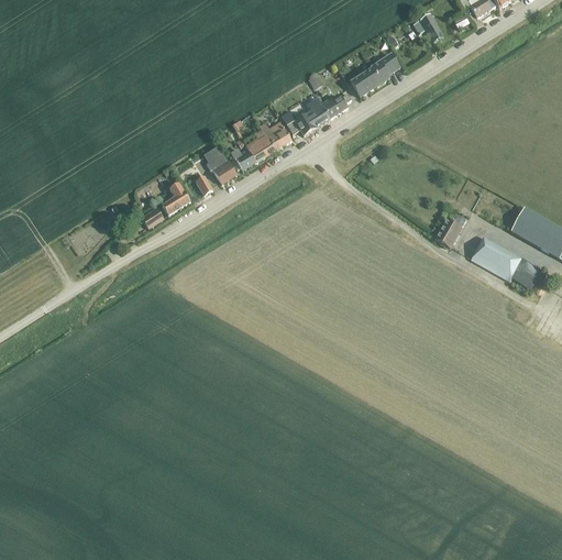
[(462,1),(466,9),(472,6),(469,0),(464,0),(462,1)]
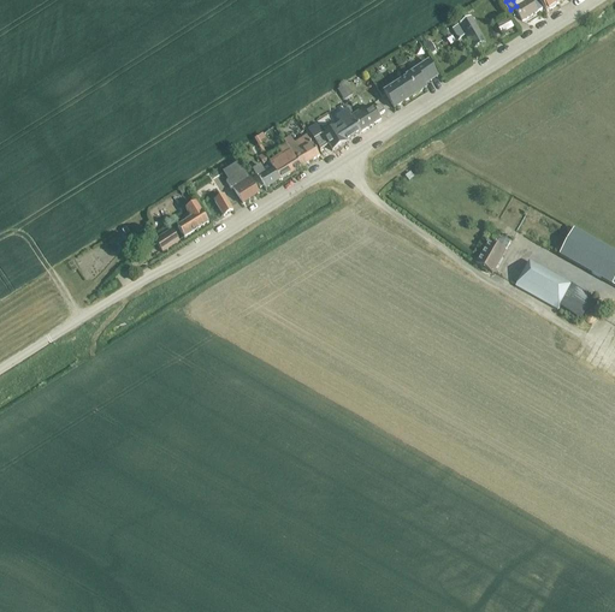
[(527,0),(516,6),(524,18),(544,6),(540,0),(527,0)]
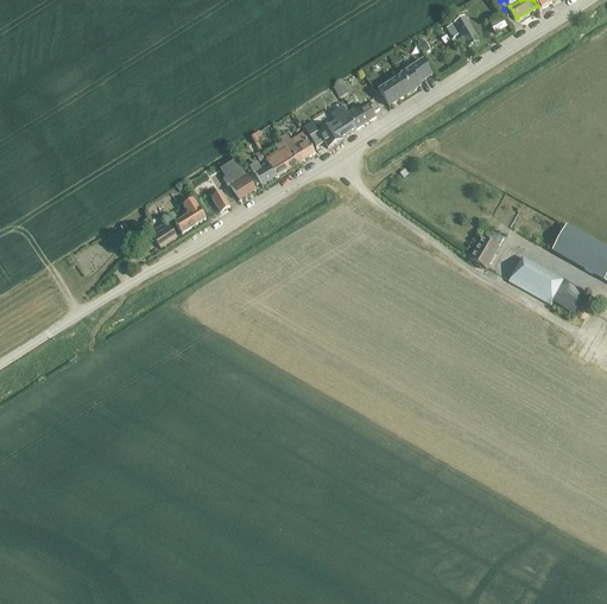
[(480,39),(466,16),(455,23),(469,46),(480,39)]
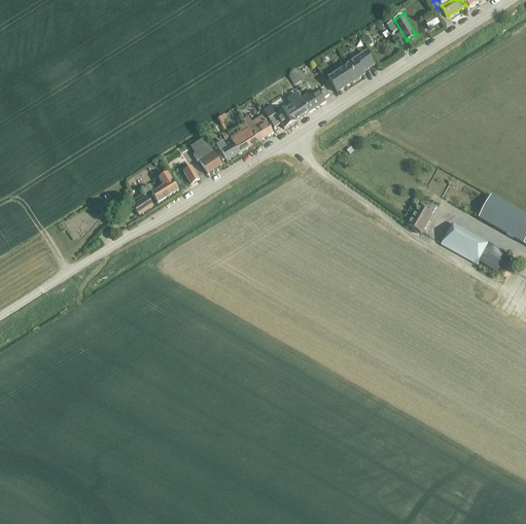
[(437,13),(425,20),(428,25),(440,19),(437,13)]
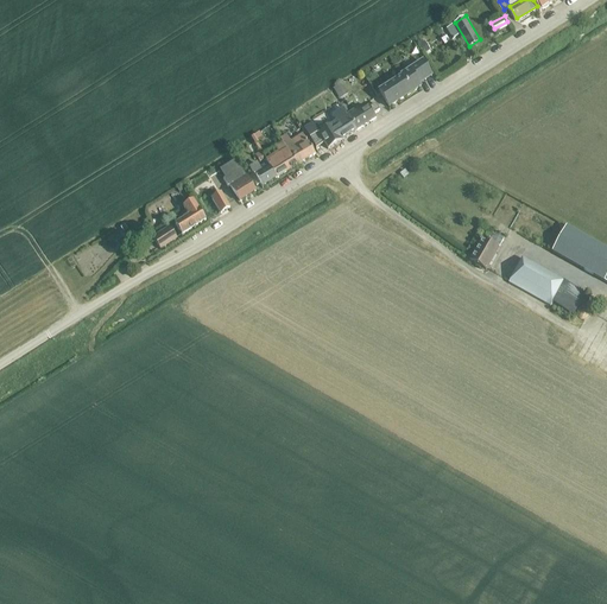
[(425,38),(424,39),(423,37),(417,40),(424,51),(431,46),(425,38)]
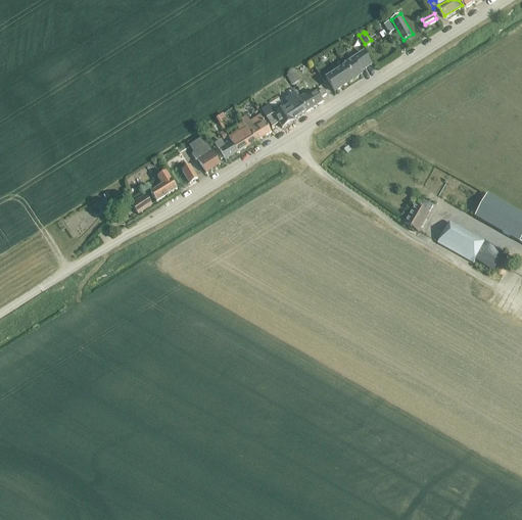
[(327,77),(336,90),(363,73),(362,71),(372,63),(365,51),(346,62),(347,64),(327,77)]
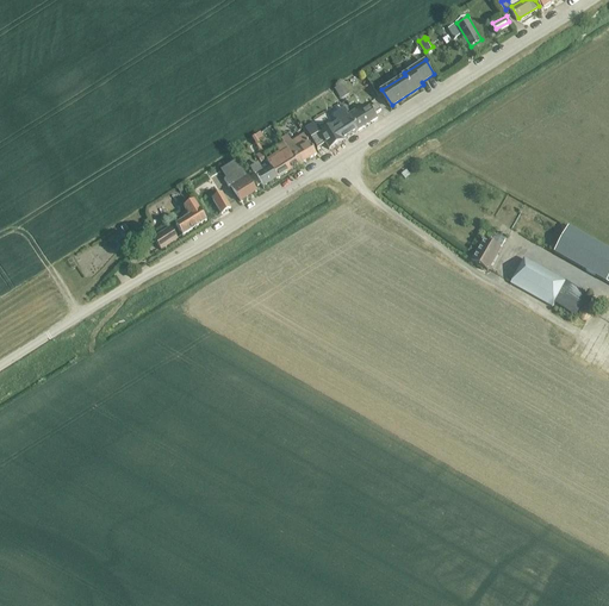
[(341,97),(349,92),(343,81),(335,87),(341,97)]
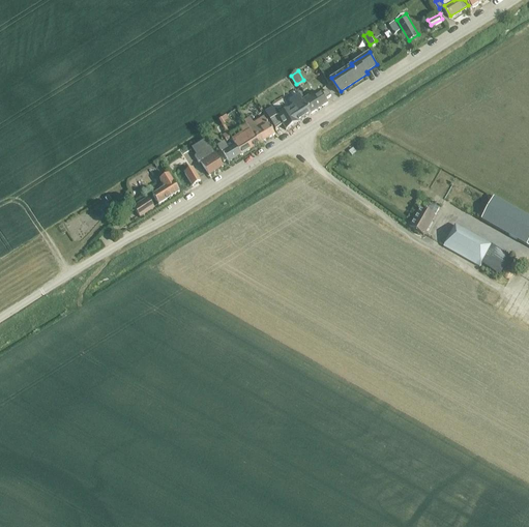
[(286,76),(280,79),(283,85),(289,82),(286,76)]
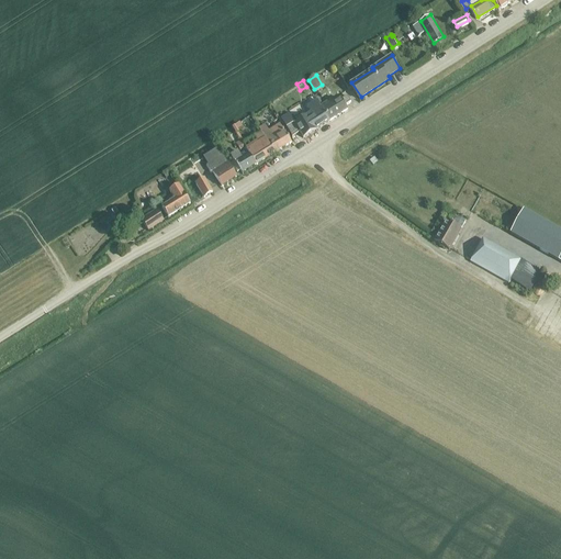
[(333,98),(322,104),(332,118),(348,107),(346,103),(351,100),(348,94),(343,98),(343,97),(335,101),(333,98)]
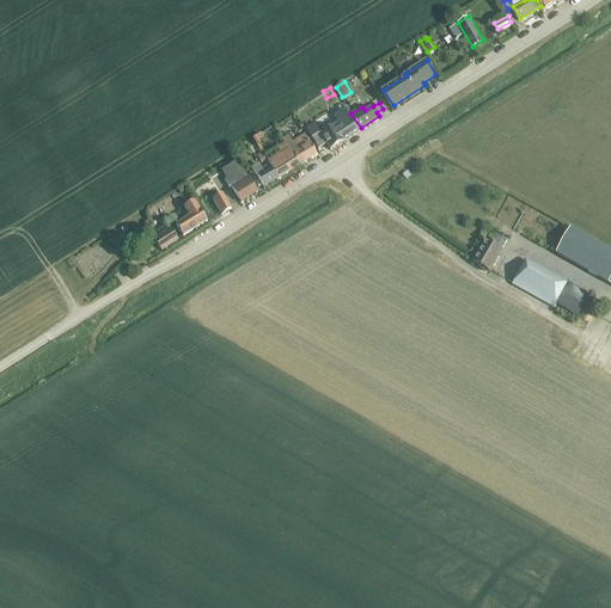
[(318,126),(309,131),(319,147),(328,141),(331,147),(361,129),(361,128),(350,114),(347,108),(335,114),(340,121),(322,133),(318,126)]
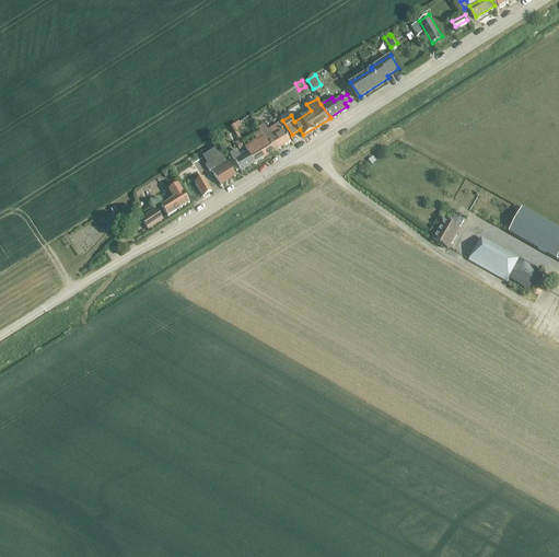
[(268,140),(275,150),(291,140),(279,120),(268,127),(264,120),(258,124),(261,129),(268,140)]
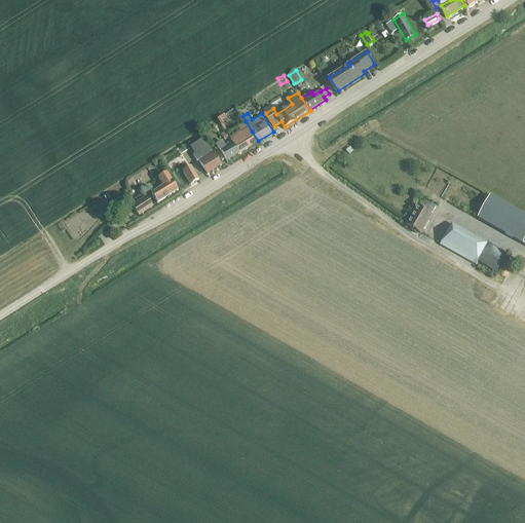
[(238,125),(242,132),(232,138),(232,139),(240,152),(258,141),(252,132),(246,121),(238,125)]
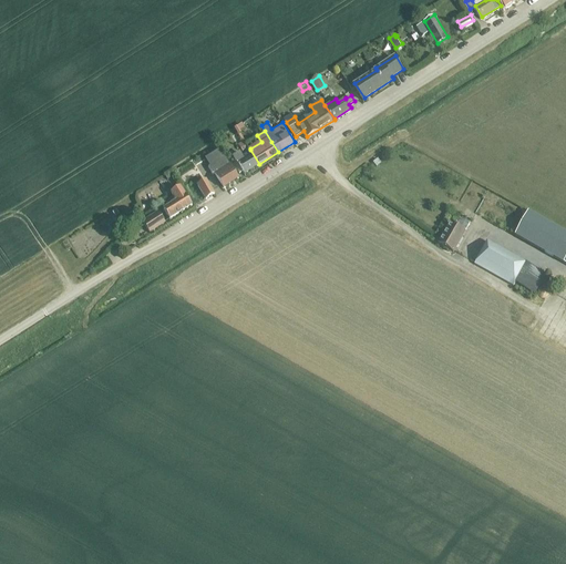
[(243,150),(248,146),(244,140),(238,143),(243,150)]
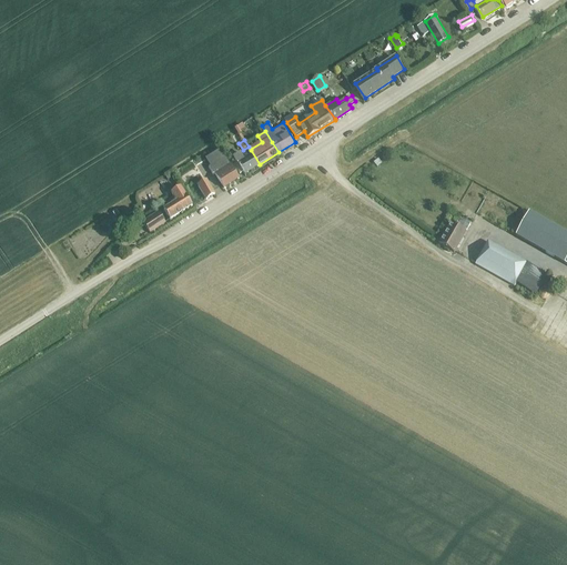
[(260,164),(251,150),(238,159),(239,161),(235,162),(241,171),(244,170),(246,173),(260,164)]
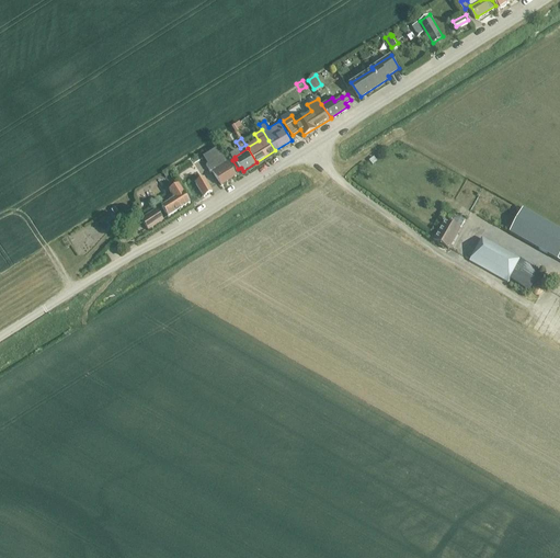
[(208,162),(207,163),(212,170),(213,169),(214,171),(223,183),(230,179),(237,174),(227,159),(227,158),(224,152),(217,157),(208,162)]
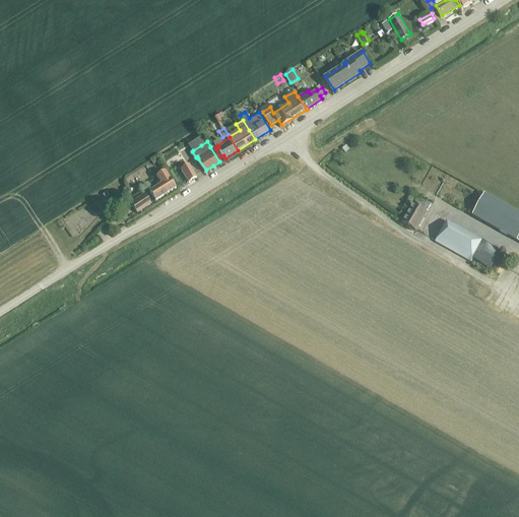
[(198,176),(190,163),(181,169),(190,182),(198,176)]
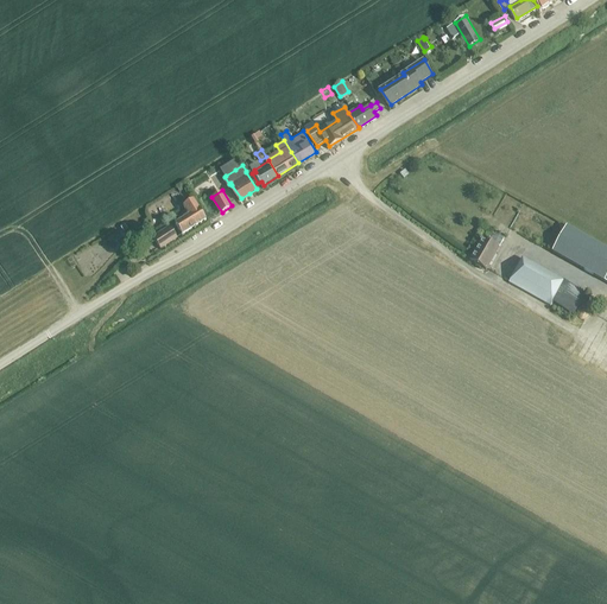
[(177,222),(183,233),(207,217),(195,198),(184,205),(190,214),(177,222)]
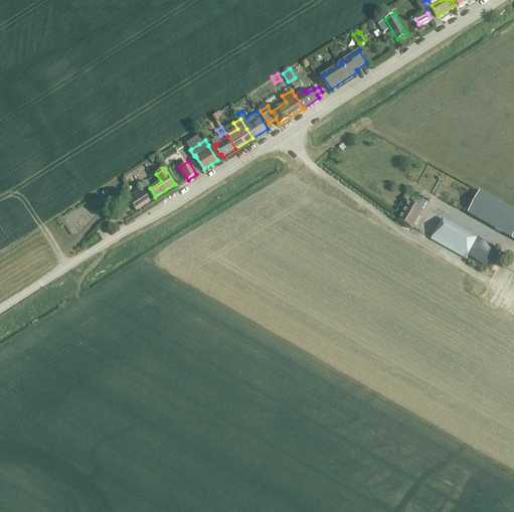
[(129,198),(136,209),(143,205),(151,200),(144,188),(129,198)]
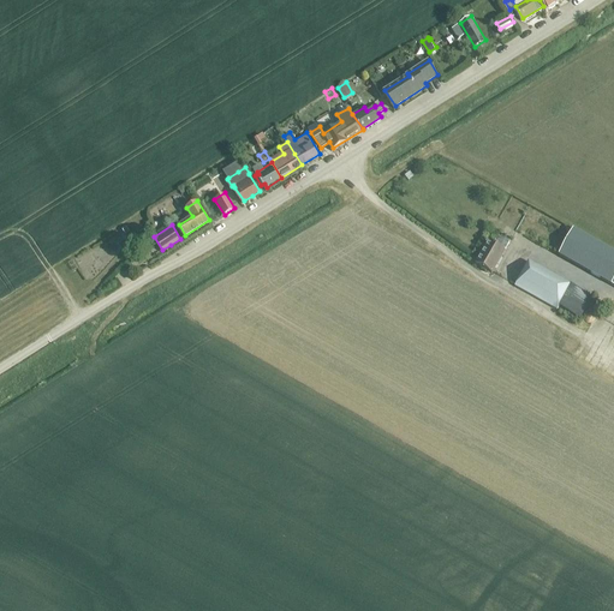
[(560,252),(613,282),(613,249),(574,227),(560,252)]
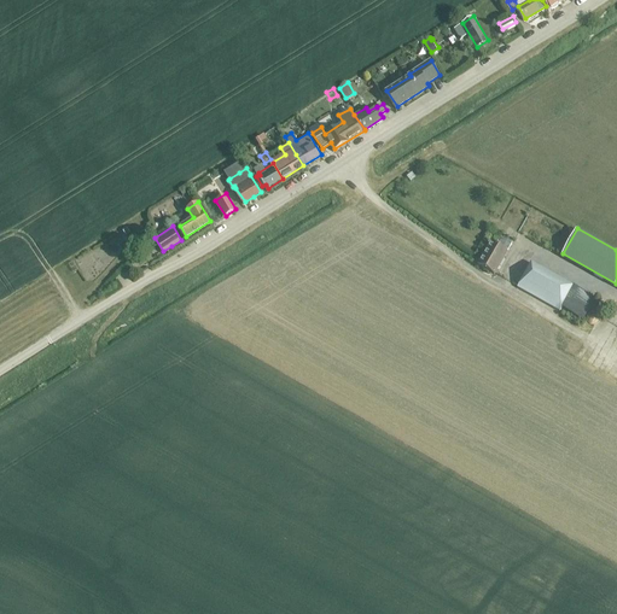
[(492,240),(479,262),(496,272),(508,250),(492,240)]
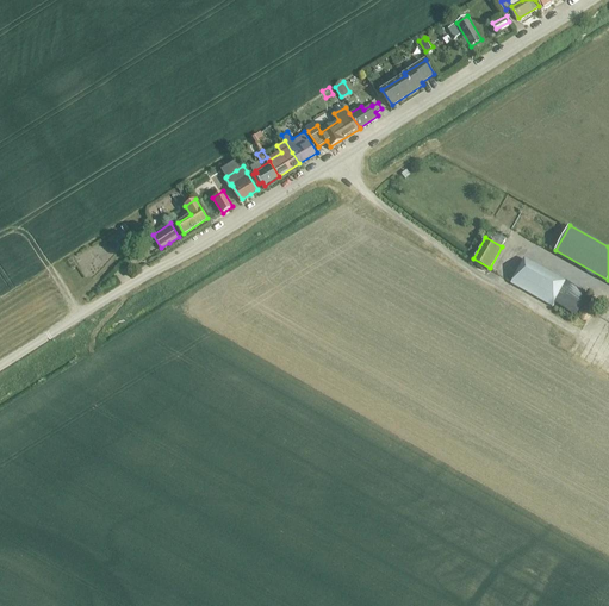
[(555,301),(576,313),(589,292),(524,257),(511,281),(553,305),(555,301)]
